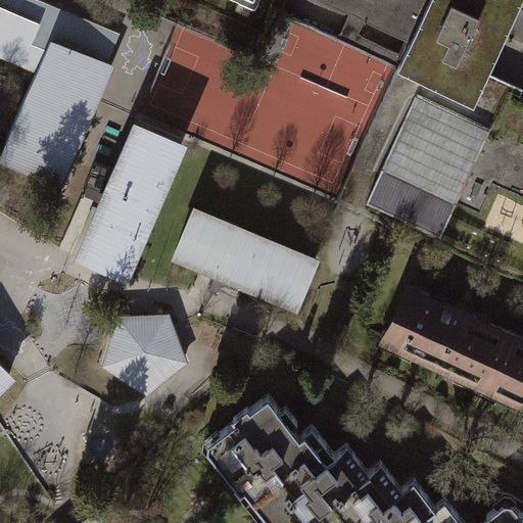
[(0,0),(0,49),(38,66),(62,9),(40,0),(0,0)]
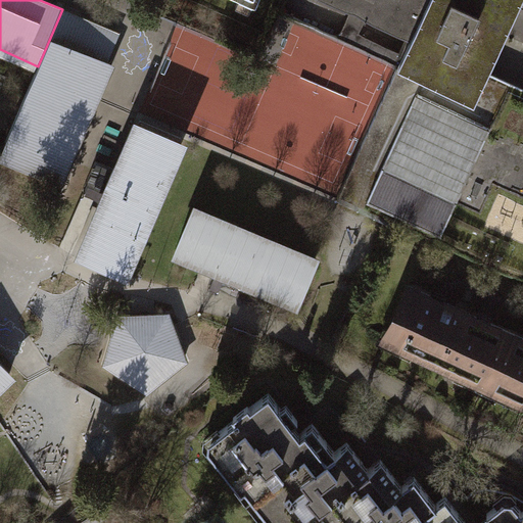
[(398,66),(338,197),(436,243),(511,81),(488,70),(520,0),(324,0),(349,11),(366,19),(406,38),(411,40),(398,66)]
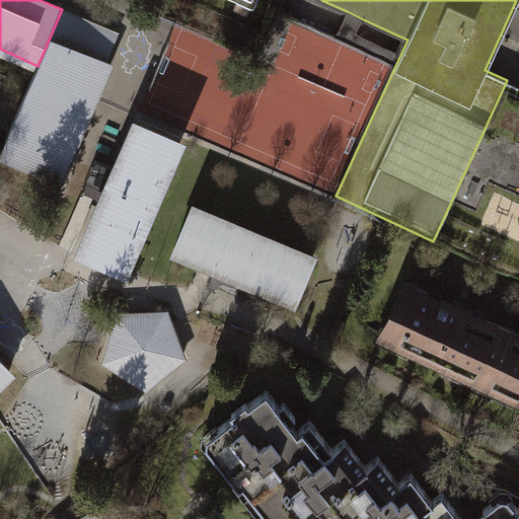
[(116,32),(62,9),(38,66),(0,152),(0,153),(59,178),(108,63),(104,61),(116,32)]
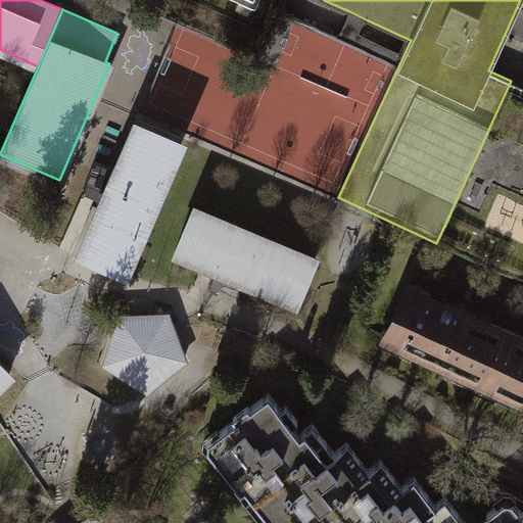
[(366,19),(349,11),(337,39),(394,64),(398,66),(411,40),(406,38),(399,52),(360,33),(366,19)]
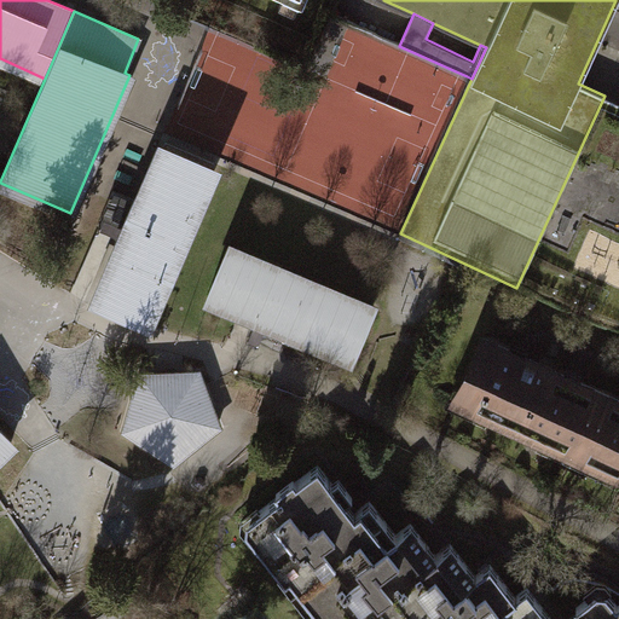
[(618,102),(605,96),(516,288),(591,323),(618,330),(618,102)]
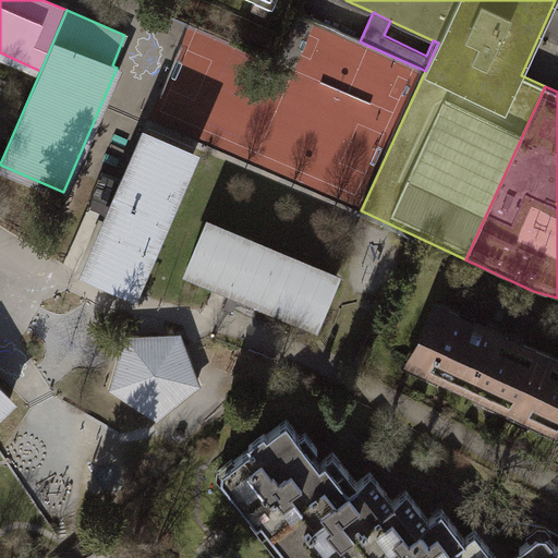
[(149,128),(86,274),(131,292),(194,147),(149,128)]
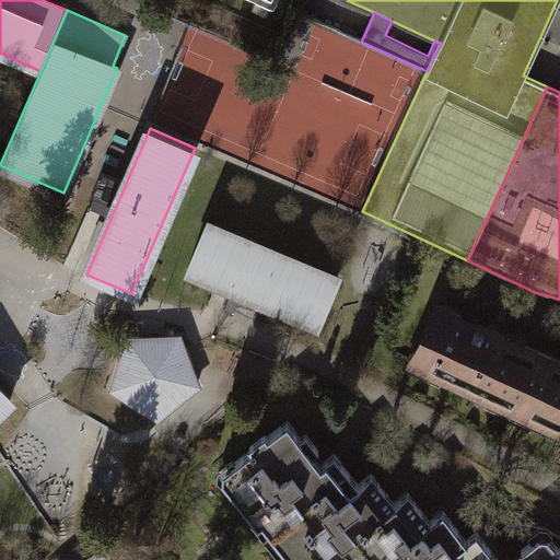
[(207,223),(189,266),(319,321),(338,277),(207,223)]
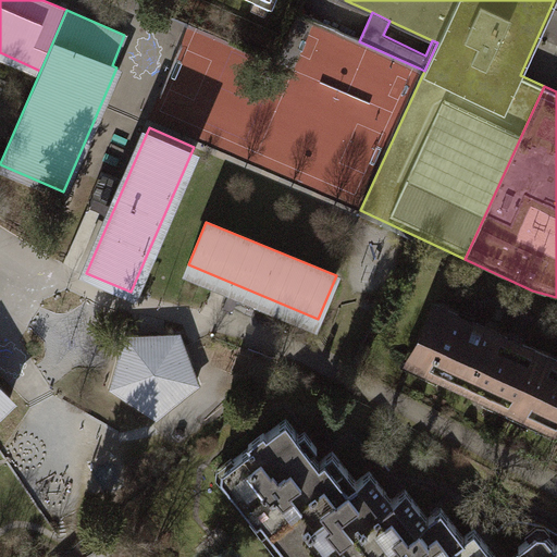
[(409,357),(517,407),(542,353),(434,304),(409,357)]
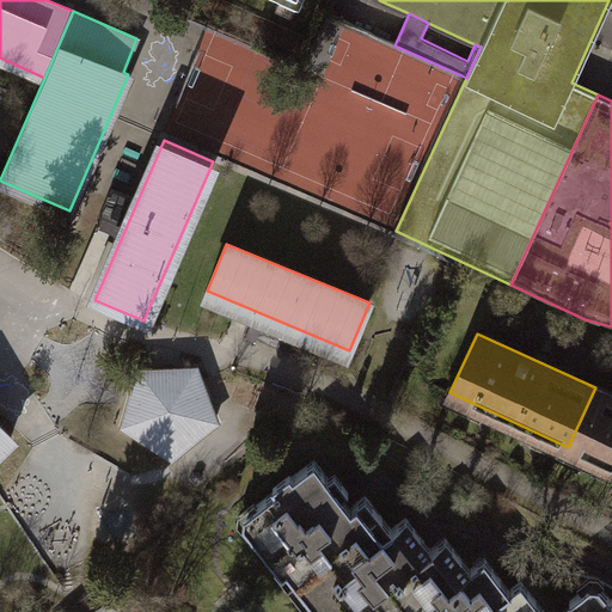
[(140,369),(126,424),(172,456),(216,420),(196,367),(140,369)]
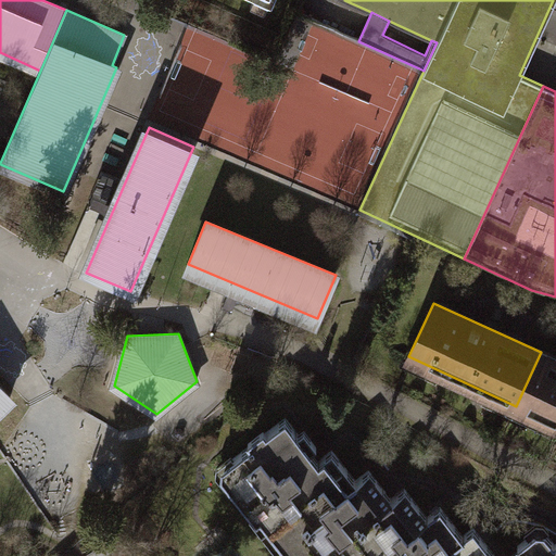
[(555,359),(541,352),(516,406),(555,425),(555,359)]
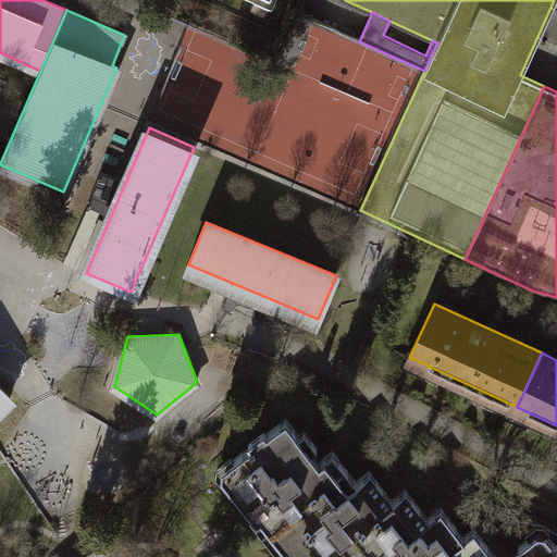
[(0,409),(12,398),(0,385),(0,409)]
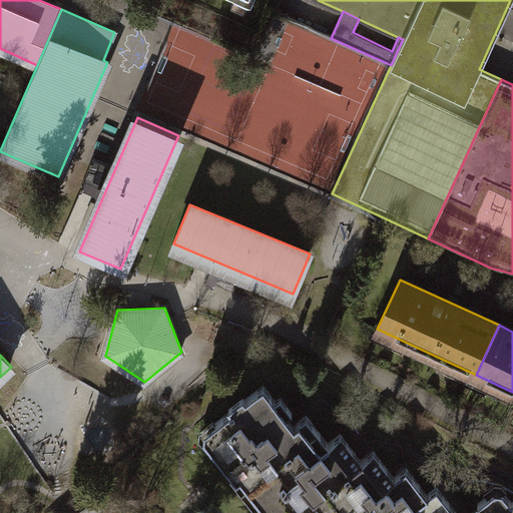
[(238,470),(248,484),(319,433),(306,415),(294,424),(285,413),(290,410),(279,395),(273,400),(262,386),(245,398),(242,394),(225,406),(229,411),(206,428),(228,458),(221,463),(230,476),(238,470)]
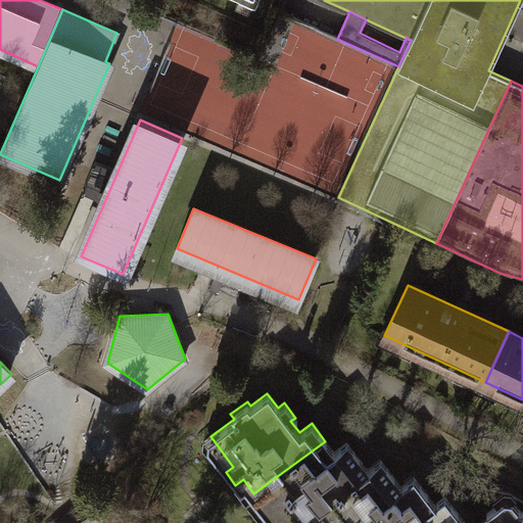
[(421,522),(416,515),(433,502),(413,475),(398,485),(380,460),(367,469),(345,440),(332,450),(325,441),(253,493),(267,512),(271,509),(281,522),(287,522),(290,521),(292,522),(305,522),(322,511),(330,522),(421,522)]
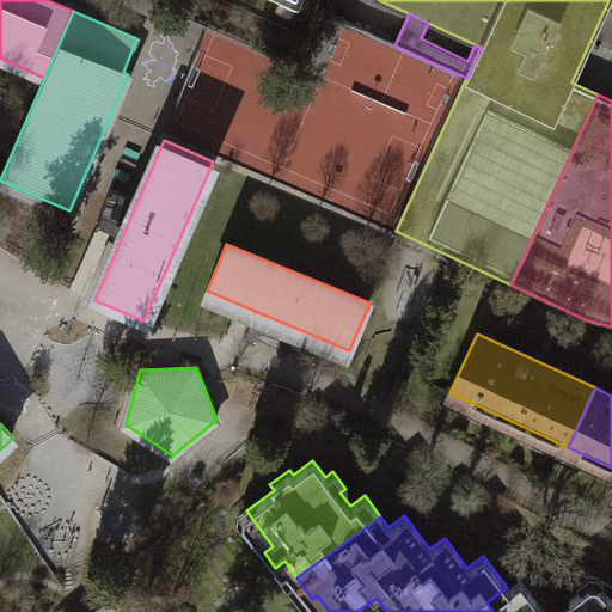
[(545,611),(520,577),(507,587),(487,603),(493,611),(611,611),(611,594),(609,597),(599,583),(592,588),(587,582),(569,597),(573,603),(560,611),(545,611)]
